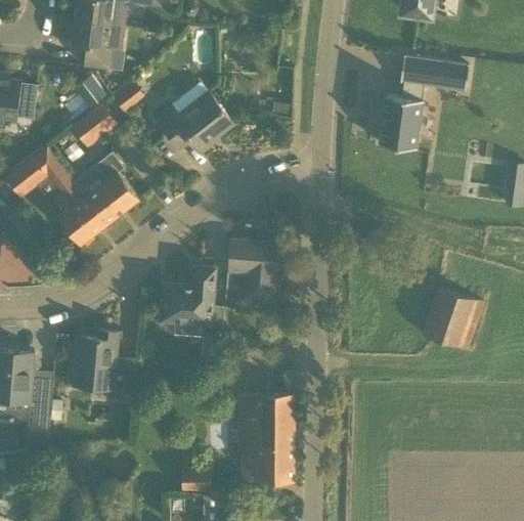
[(126,27),(128,8),(125,8),(126,1),(117,0),(78,0),(76,19),(126,27)]
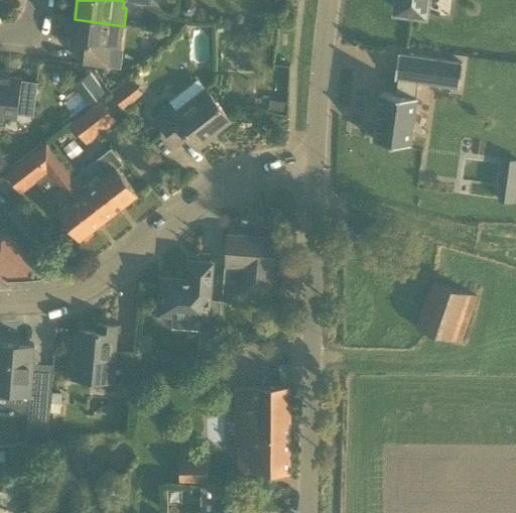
[(397,0),(396,13),(423,16),(425,0),(397,0)]
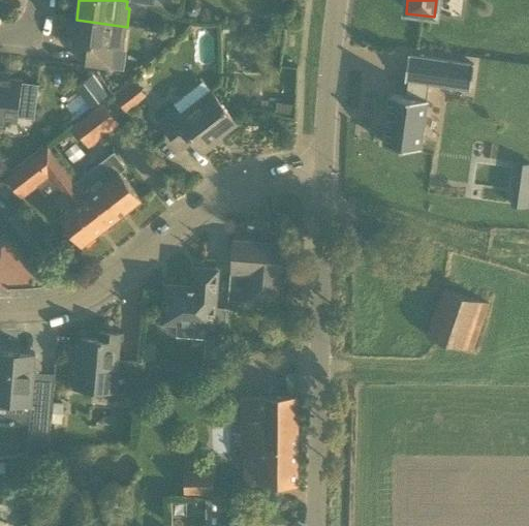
[(124,52),(127,27),(76,20),(72,44),(88,47),(85,67),(111,71),(114,50),(124,52)]
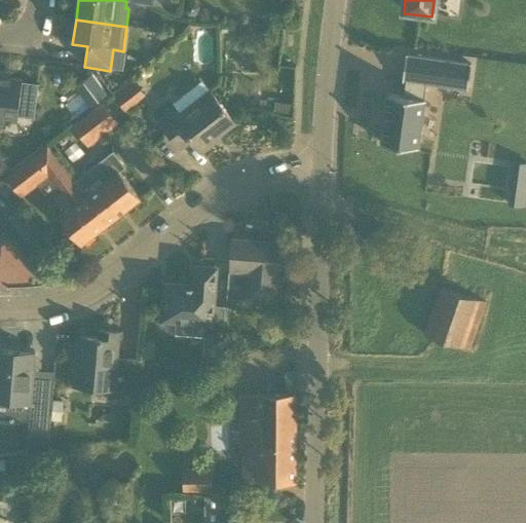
[(407,58),(407,59),(405,59),(402,82),(406,83),(404,100),(387,97),(380,146),(417,151),(424,103),(423,102),(426,86),(467,91),(471,67),(407,58)]
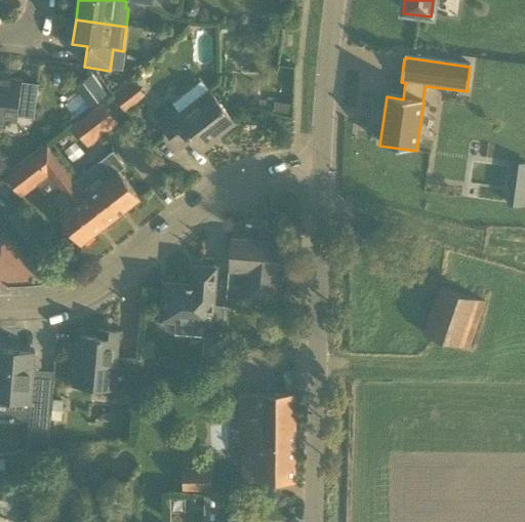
[(11,79),(12,74),(0,72),(0,126),(5,127),(7,114),(18,115),(21,101),(23,81),(11,79)]
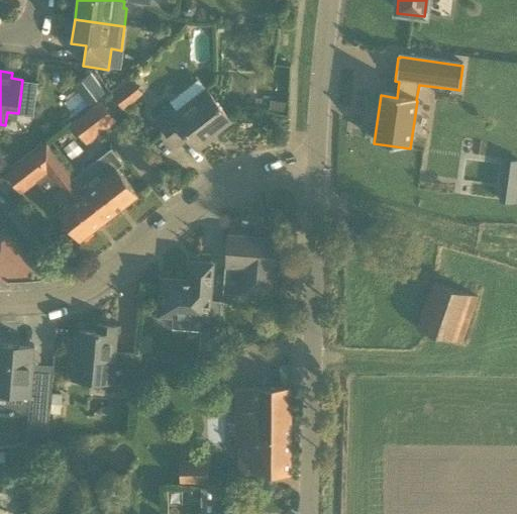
[(78,116),(94,103),(80,85),(63,97),(78,116)]
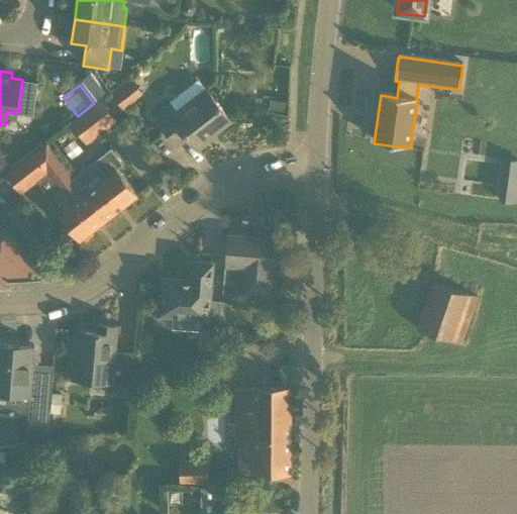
[(133,85),(114,100),(123,111),(142,96),(133,85)]
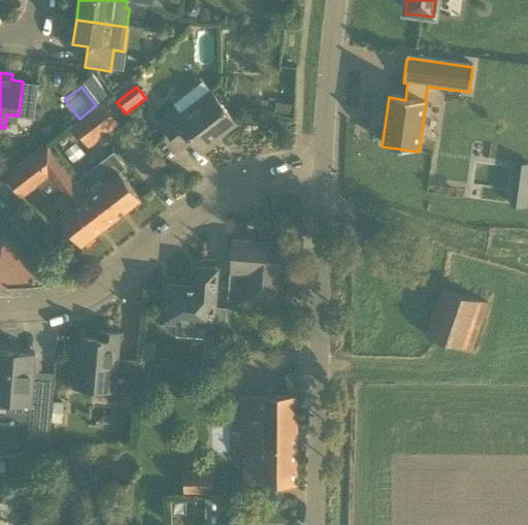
[(210,144),(235,125),(209,92),(179,115),(176,111),(160,125),(180,152),(192,142),(202,155),(212,146),(210,144)]
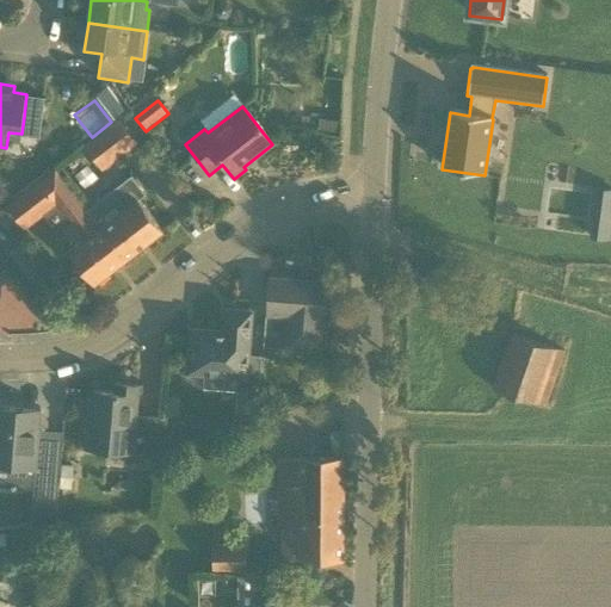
[(319,121),(318,135),(337,137),(338,123),(319,121)]
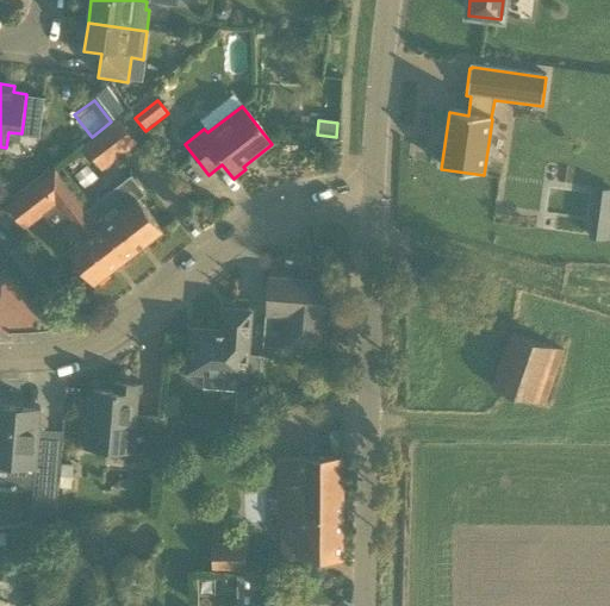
[(103,170),(135,145),(119,125),(87,149),(103,170)]
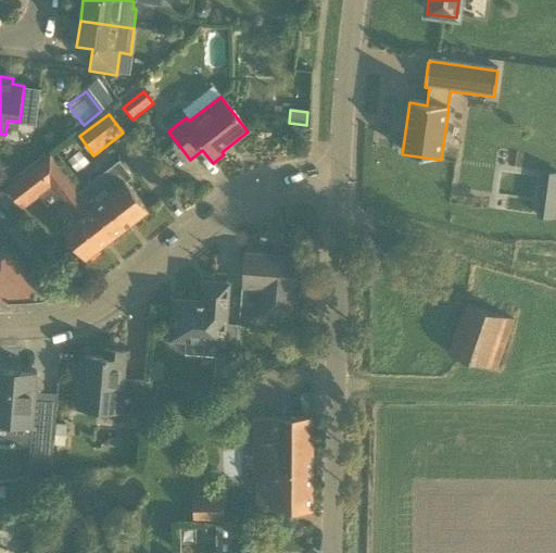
[(114,239),(79,193),(78,195),(49,155),(7,189),(22,210),(36,199),(39,197),(50,188),(64,206),(68,211),(76,221),(63,231),(86,261),(114,239)]
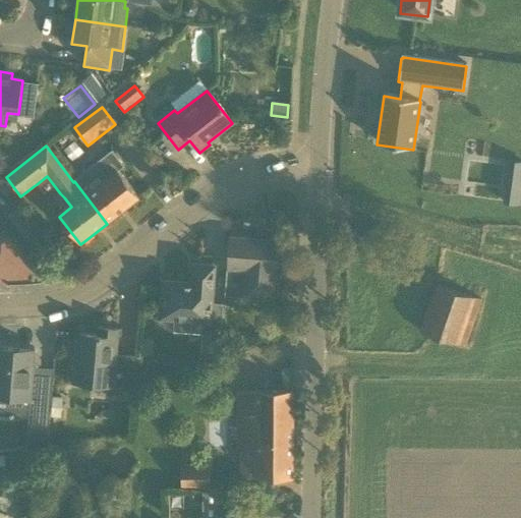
[(107,224),(139,199),(118,172),(124,167),(112,152),(74,181),(107,224)]
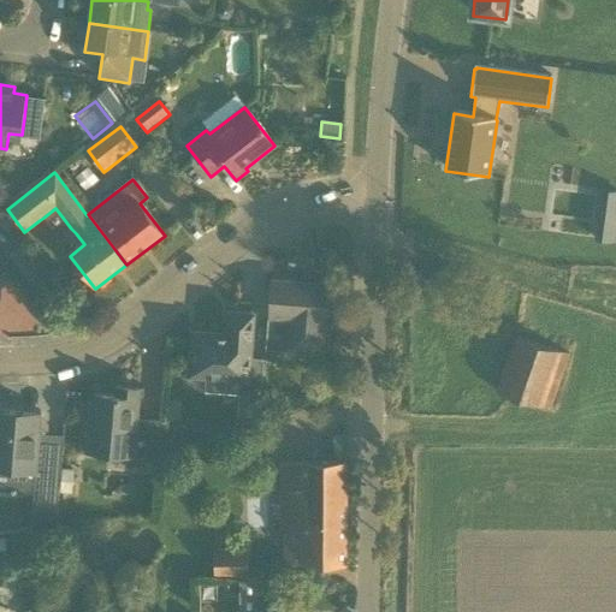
[(599,225),(597,242),(614,244),(615,227),(599,225)]
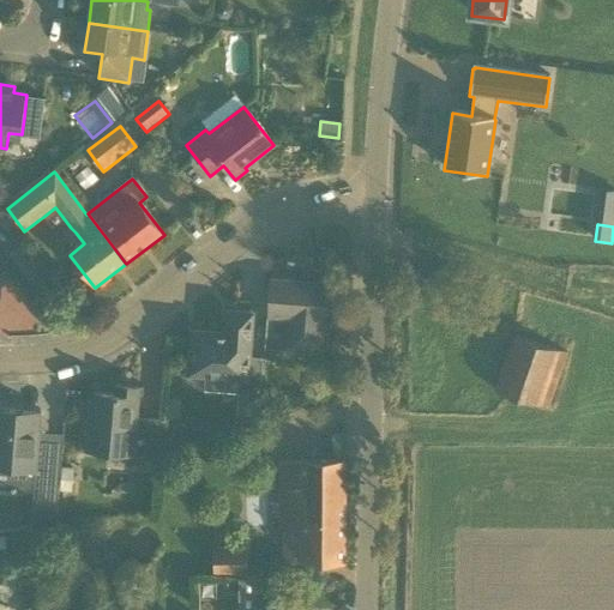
[(325,324),(329,288),(274,284),(270,321),(287,322),(286,350),(320,352),(323,324),(325,324)]
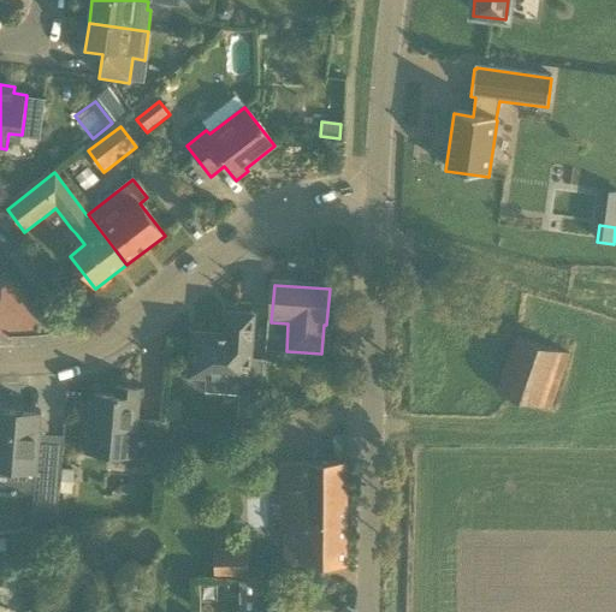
[(249,363),(253,318),(230,315),(227,340),(220,339),(220,337),(193,336),(190,380),(205,381),(203,392),(261,397),(264,364),(249,363)]
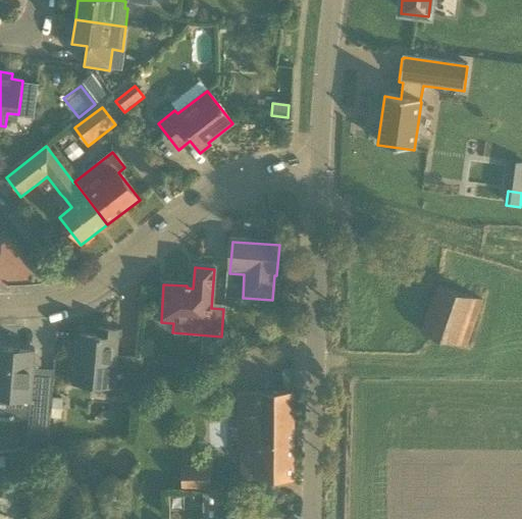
[(460,348),(476,301),(437,288),(421,334),(460,348)]
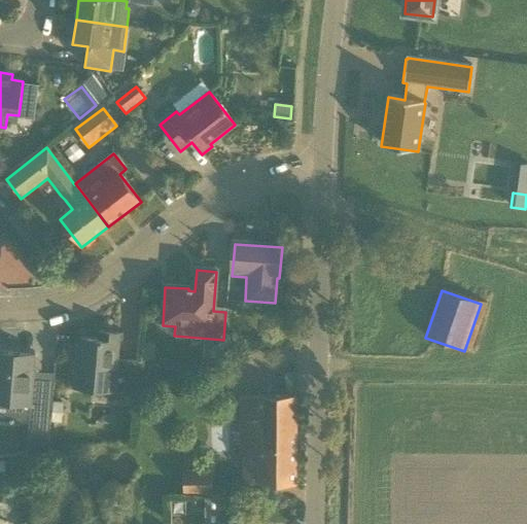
[(117,368),(120,335),(100,333),(99,341),(78,339),(74,388),(93,390),(94,382),(115,384),(114,392),(136,394),(138,369),(117,368)]
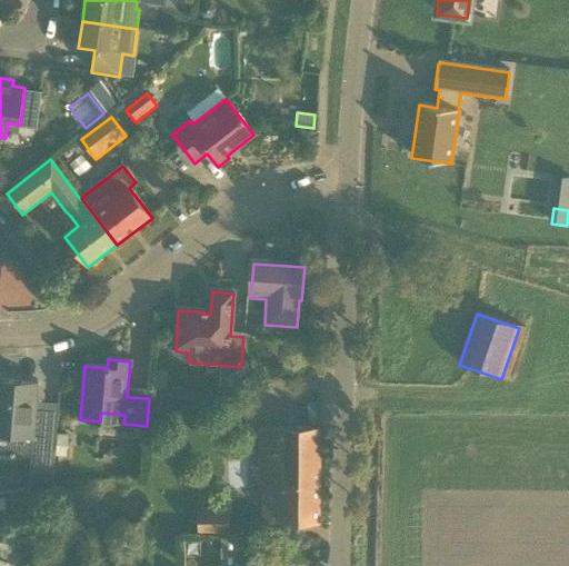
[(55,457),(57,437),(35,435),(38,386),(0,381),(0,455),(31,458),(55,460),(55,457)]
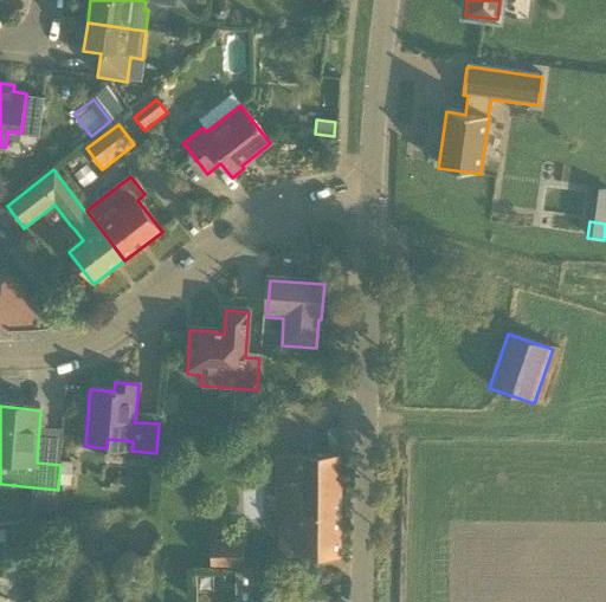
[(341,455),(298,455),(298,457),(298,486),(277,486),(277,525),(297,525),(298,557),(341,557),(341,455)]
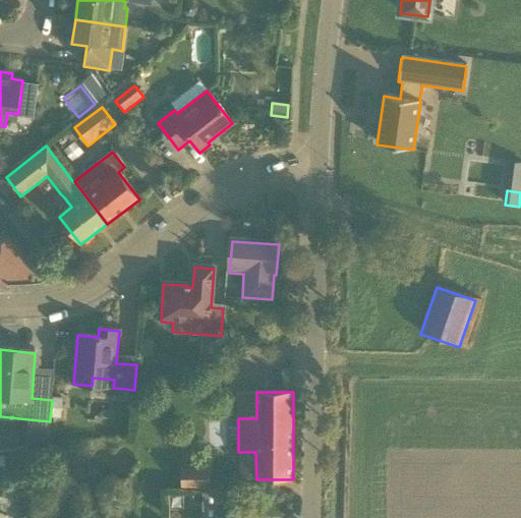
[(52,400),(50,418),(60,419),(61,401),(52,400)]
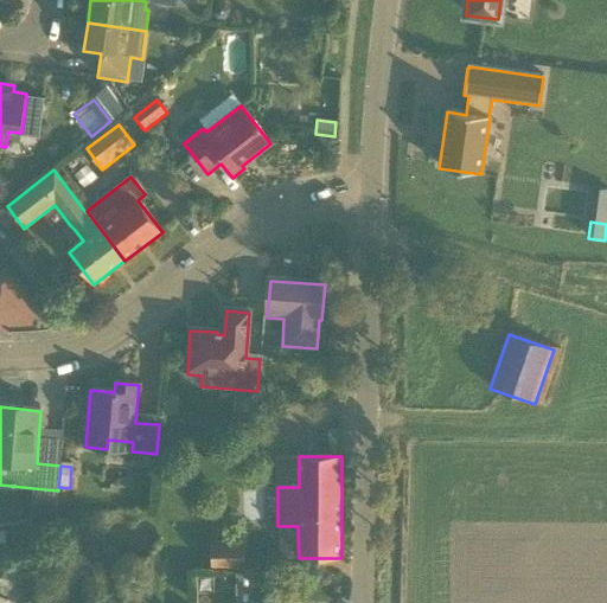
[(244,571),(244,543),(212,543),(212,571),(244,571)]
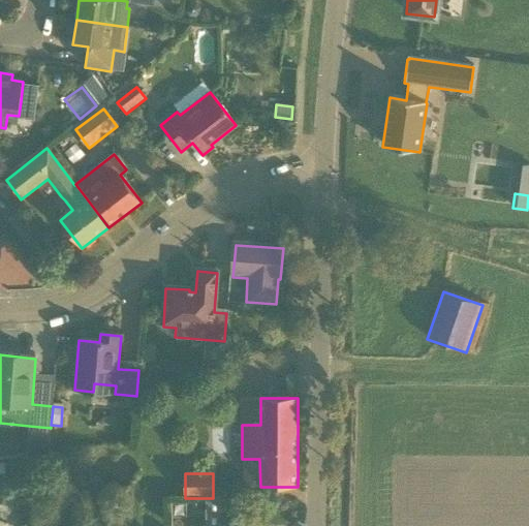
[(245,500),(221,500),(221,525),(256,525),(257,514),(245,514),(245,500)]
